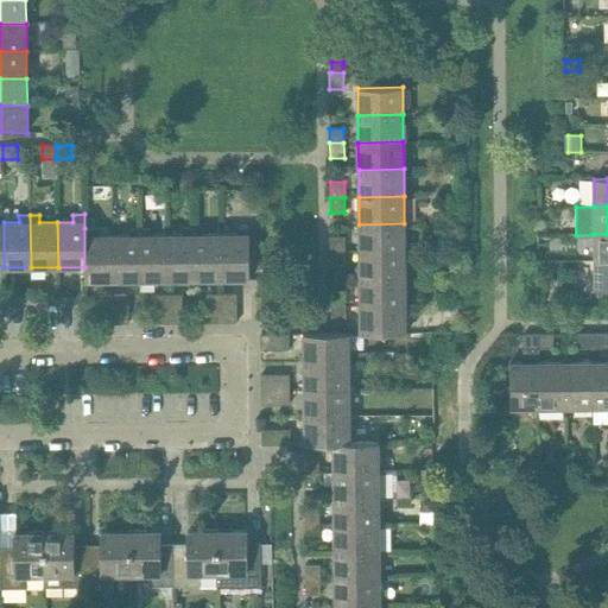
[(359,225),(359,252),(404,251),(404,223),(359,225)]
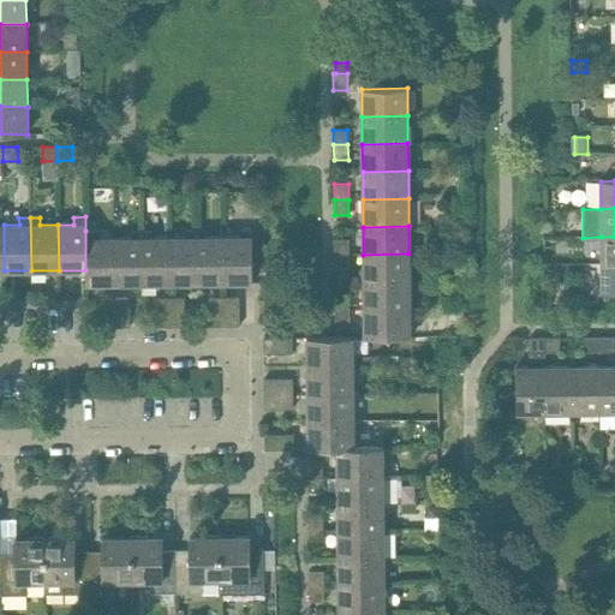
[(184,238),(167,238),(168,284),(196,284),(195,230),(184,230),(184,238)]
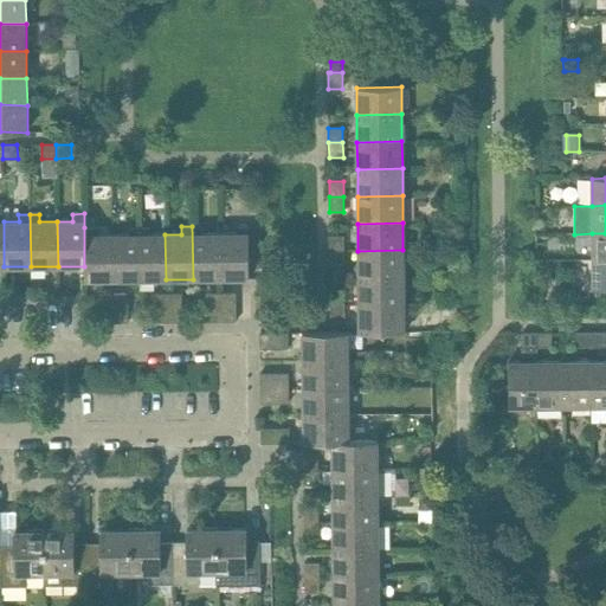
[(202,226),(192,226),(193,279),(220,278),(219,233),(202,233),(202,226)]
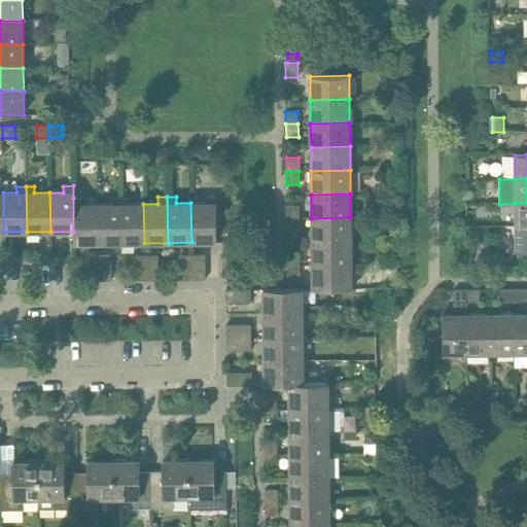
[(205,203),(190,203),(191,242),(215,242),(215,197),(205,197),(205,203)]
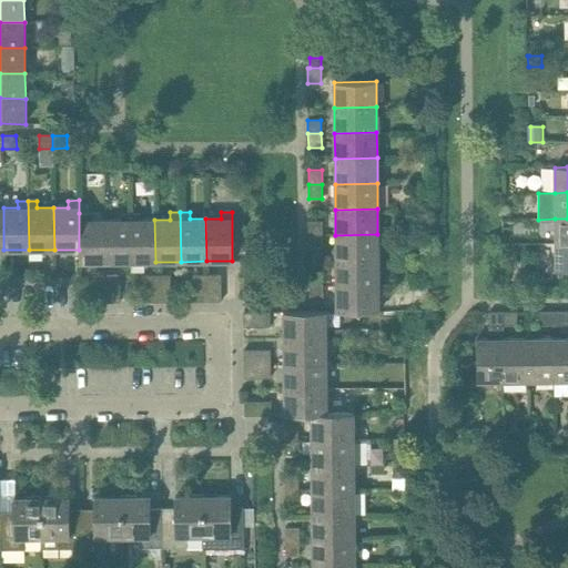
[(79,213),(79,250),(79,263),(104,262),(104,220),(89,220),(89,213),(79,213)]
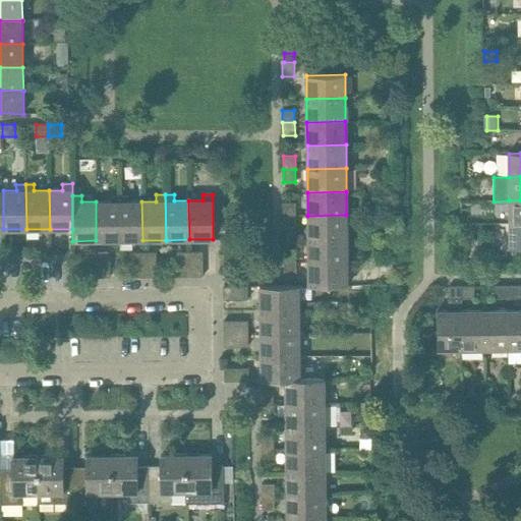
[(96,240),(119,240),(119,195),(110,195),(110,201),(96,201),(96,240)]
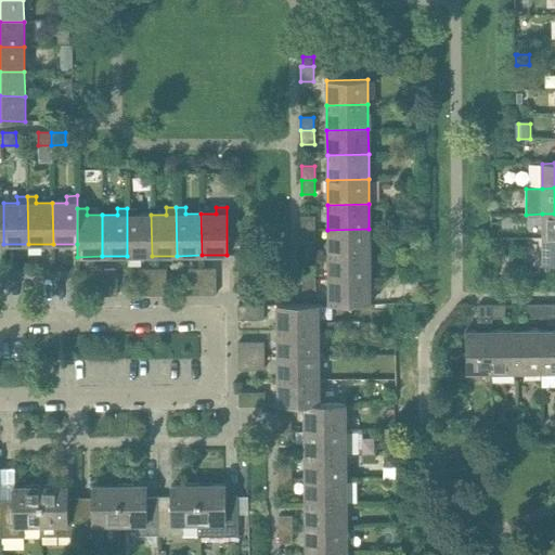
[(136,208),(127,208),(127,256),(152,256),(151,215),(137,215),(136,208)]
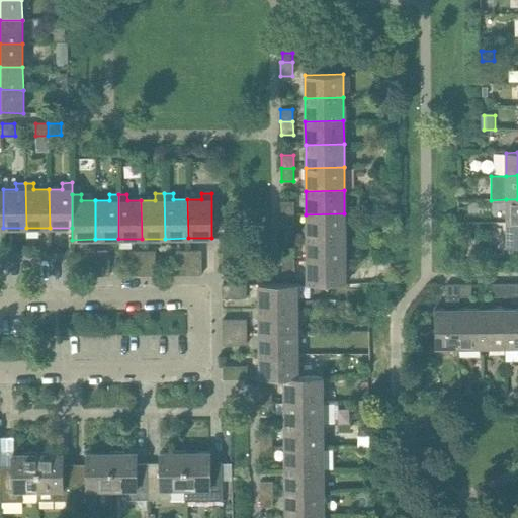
[(517,199),(506,199),(507,223),(517,222),(517,199)]
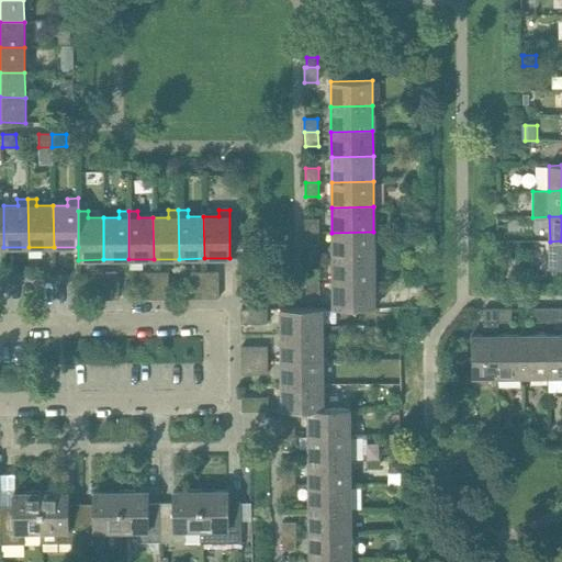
[(305,218),(305,233),(318,233),(318,218),(305,218)]
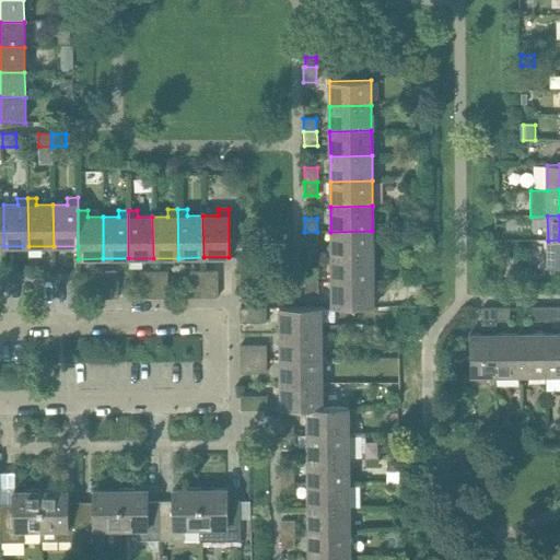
[(330,257),(373,256),(372,231),(330,232),(330,257)]
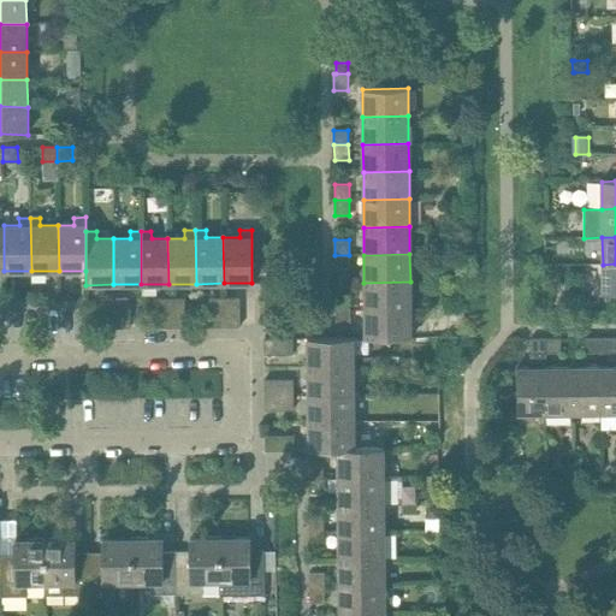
[(349,270),(349,255),(335,255),(335,270),(349,270)]
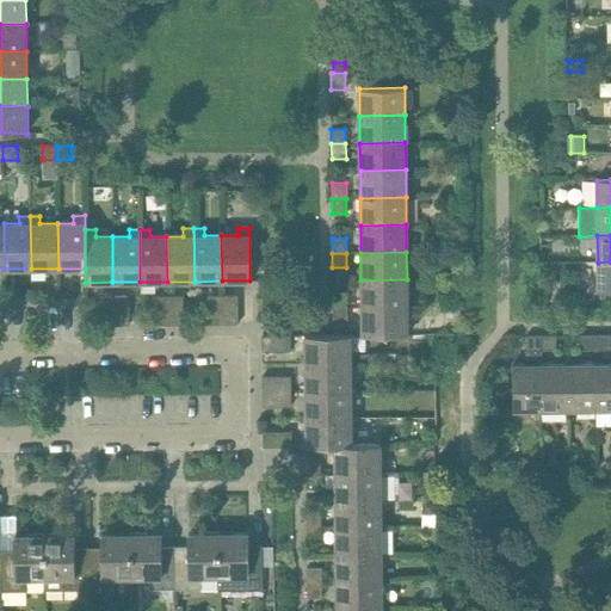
[(610,261),(598,263),(598,291),(610,290),(610,261)]
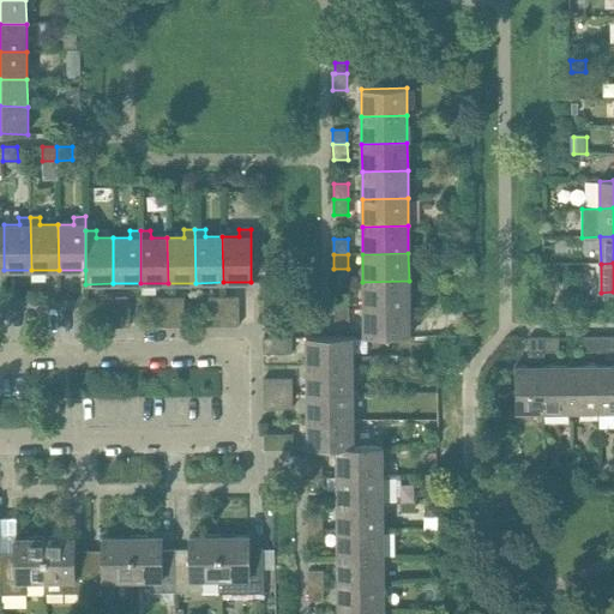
[(362,282),(363,309),(409,308),(409,281),(362,282)]
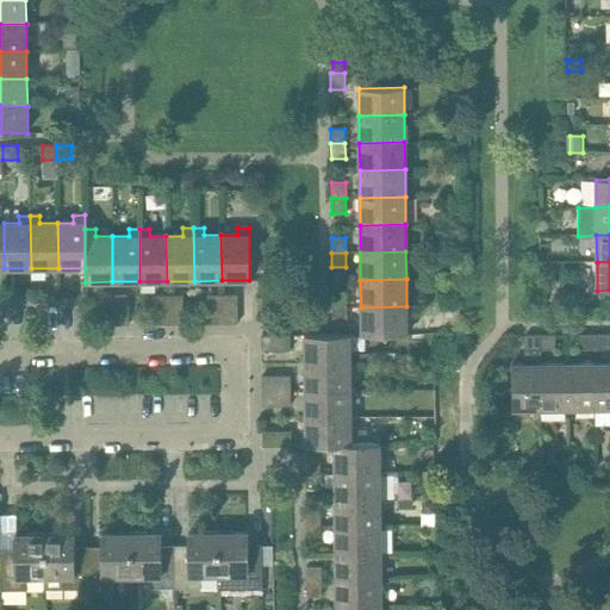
[(332,292),(332,307),(347,307),(347,292),(332,292)]
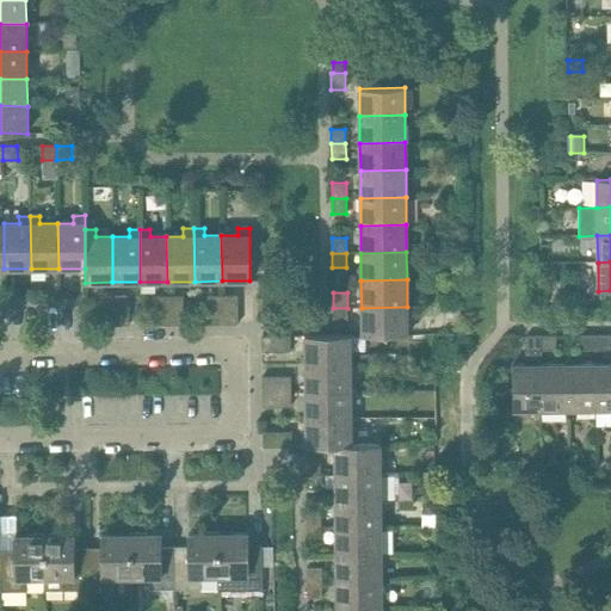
[(238,295),(223,296),(222,296),(222,325),(238,325),(238,295)]
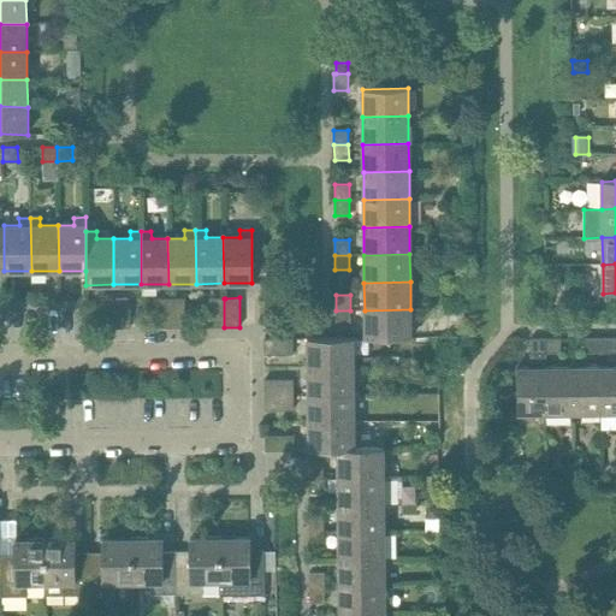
[(209,327),(224,327),(224,298),(208,298),(209,327)]
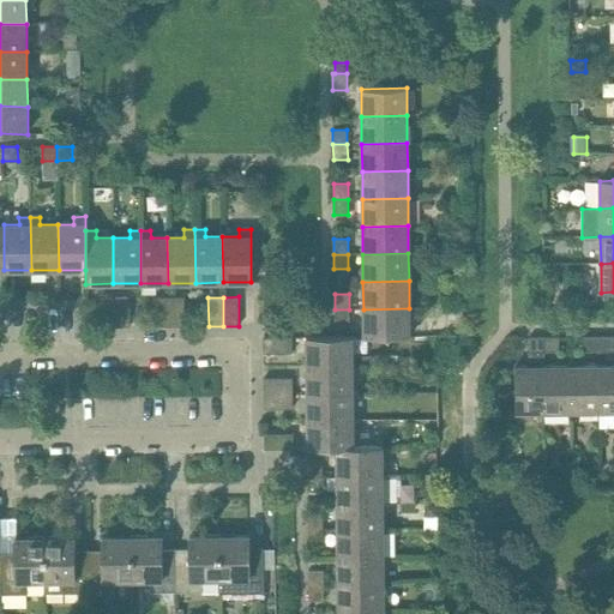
[(363,337),(409,337),(409,308),(363,309),(363,337)]
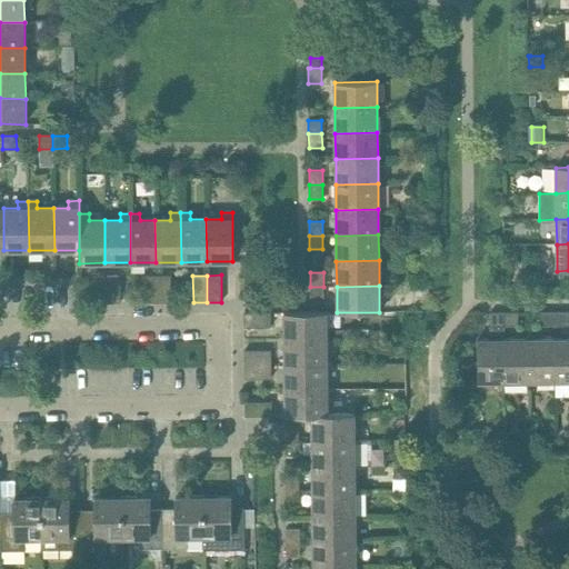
[(323,300),(323,287),(310,287),(310,300),(323,300)]
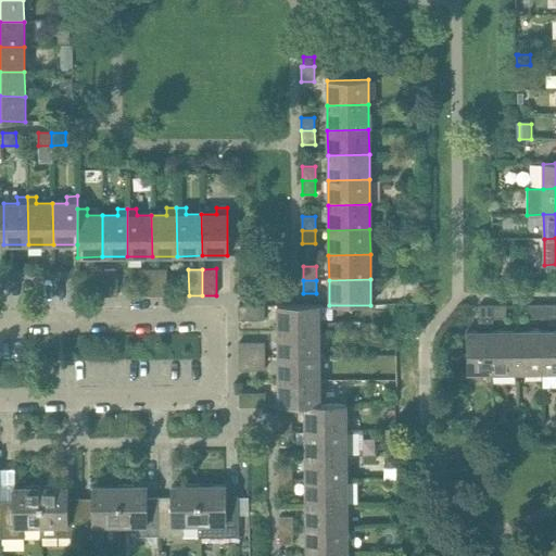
[(238,305),(238,319),(264,319),(264,305),(238,305)]
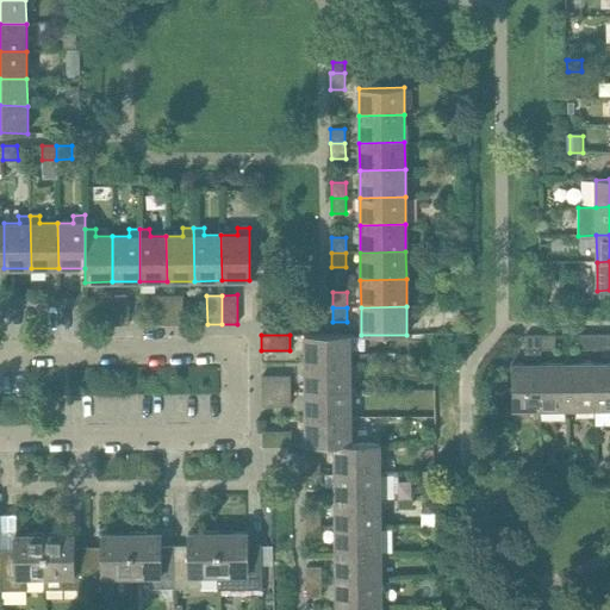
[(304,335),(304,362),(350,362),(349,335),(304,335)]
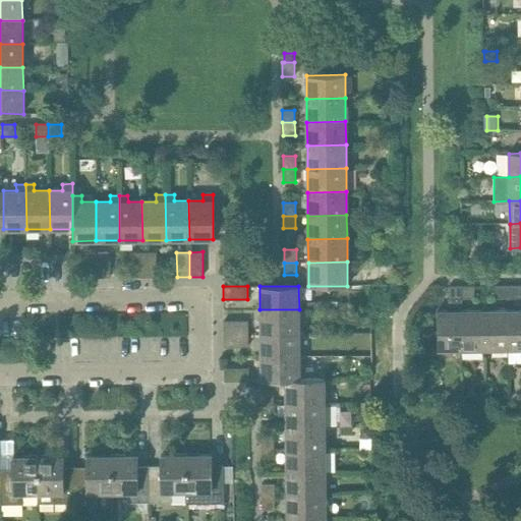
[(474,286),(461,287),(461,299),(474,299),(474,286)]
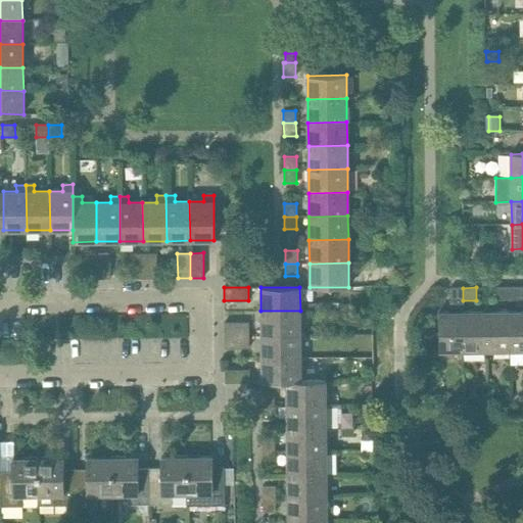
[(510,287),(496,287),(496,299),(510,299),(510,287)]
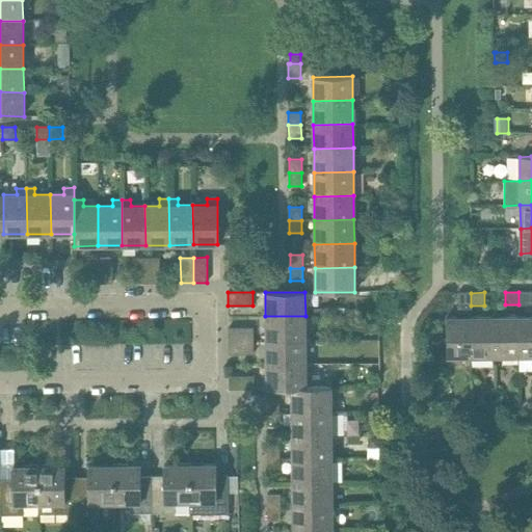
[(531,292),(519,292),(519,304),(531,304),(531,292)]
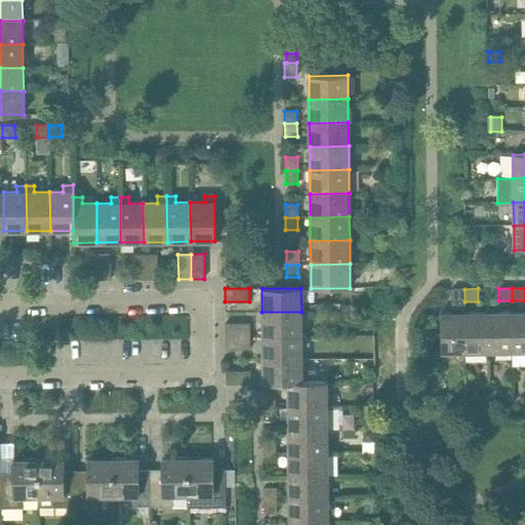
[(441,313),(441,353),(466,353),(465,313),(465,301),(465,289),(451,289),(452,313),(441,313)]
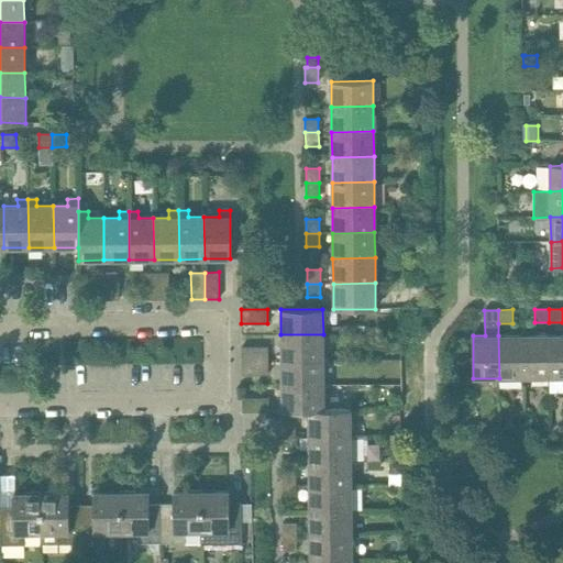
[(282,360),(323,360),(323,334),(280,334),(282,360)]
